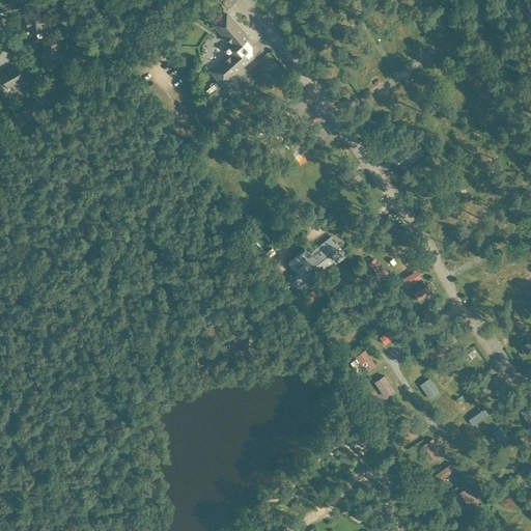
[(42,18),(40,11),(28,14),(29,20),(27,20),(27,26),(29,26),(30,32),(43,30),(42,24),(44,24),(44,18),(42,18)]
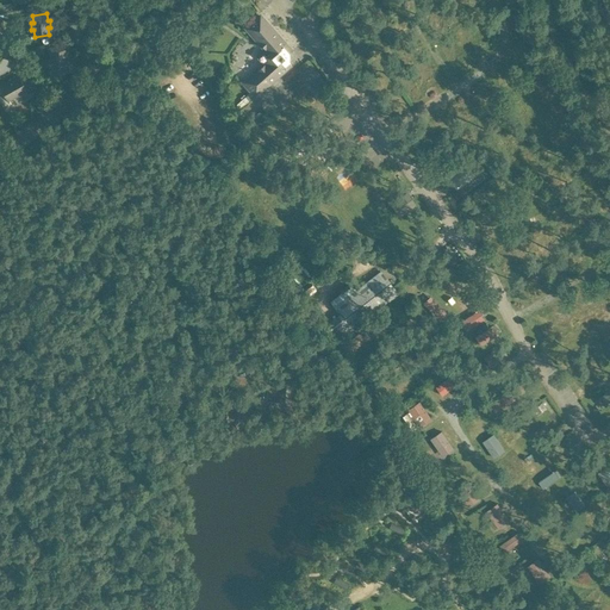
[(481,31),(495,24),(490,14),(477,20),(481,31)]
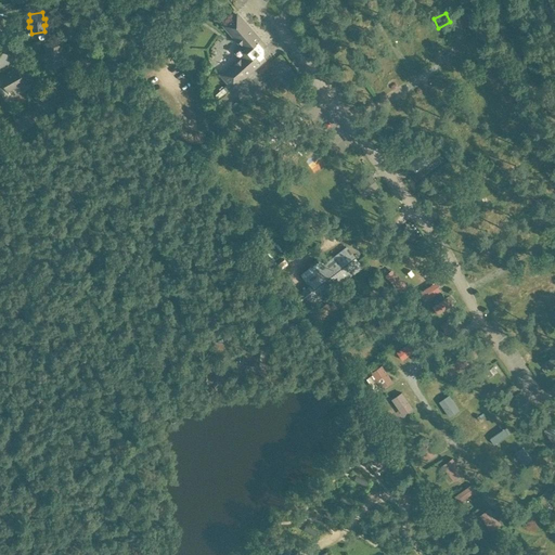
[(224,27),(235,40),(241,46),(234,51),(240,56),(220,75),(232,88),(265,59),(263,57),(263,56),(268,53),(265,49),(267,48),(245,23),(239,15),(235,15),(224,24),(224,27)]
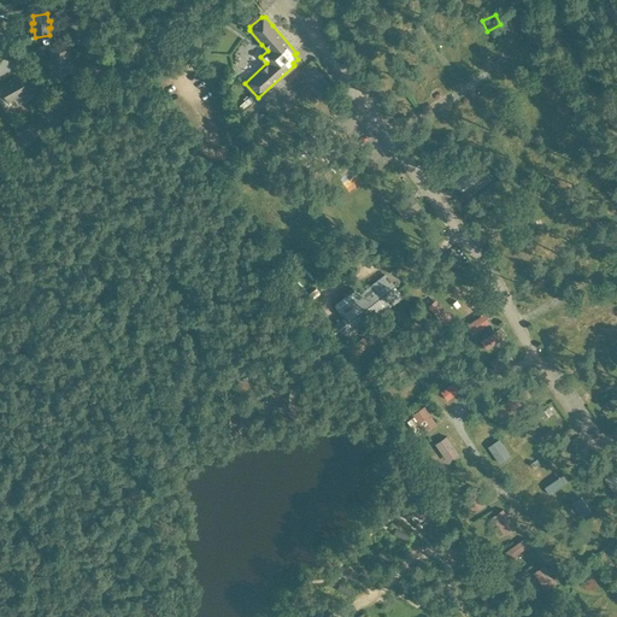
[(465,43),(476,37),(470,27),(459,33),(465,43)]
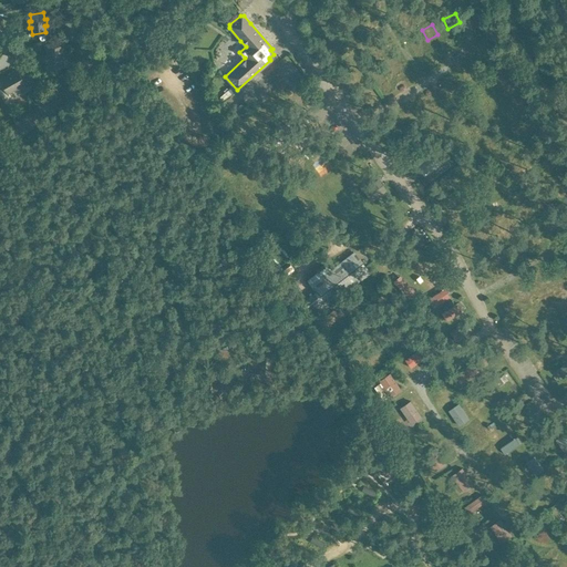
[(356,35),(356,26),(342,27),(342,35),(356,35)]
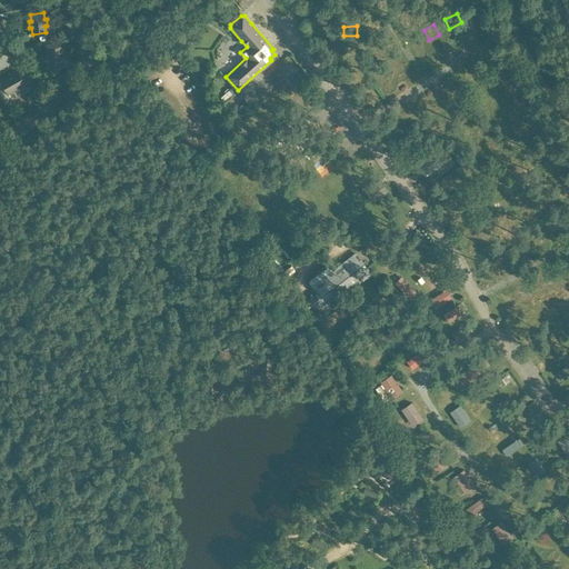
[(410,43),(416,58),(427,53),(420,39),(410,43)]
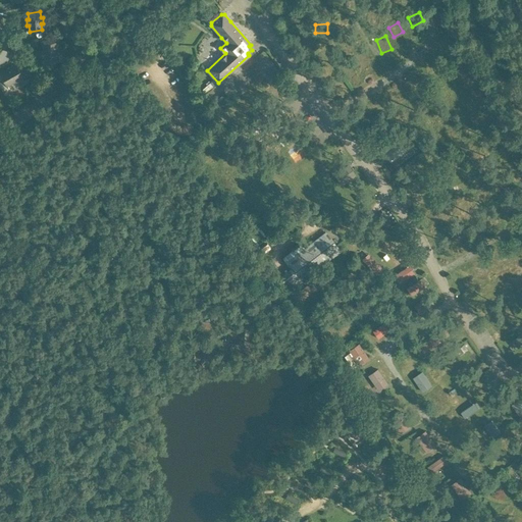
[(56,48),(55,43),(44,44),(44,50),(42,50),(43,56),(45,56),(46,62),(58,60),(57,55),(59,54),(58,48),(56,48)]
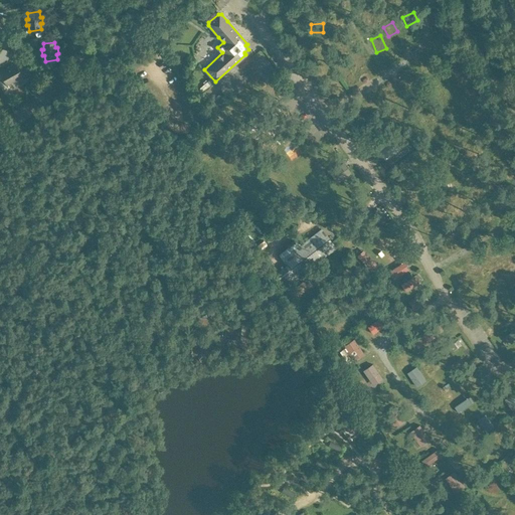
[(22,76),(15,64),(0,72),(7,84),(6,82),(20,74),(21,76),(22,76)]
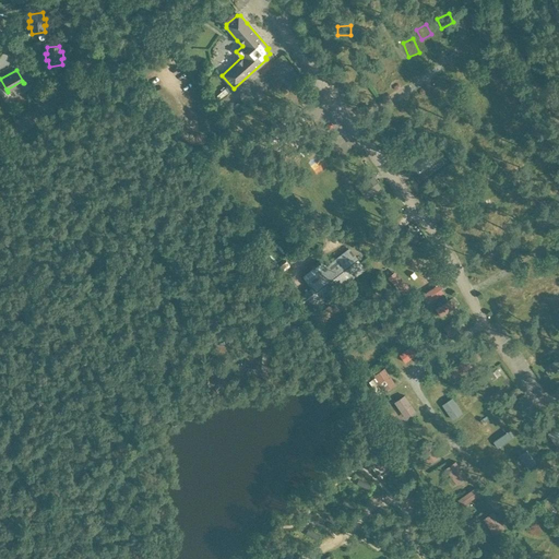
[(372,84),(381,80),(377,71),(367,75),(372,84)]
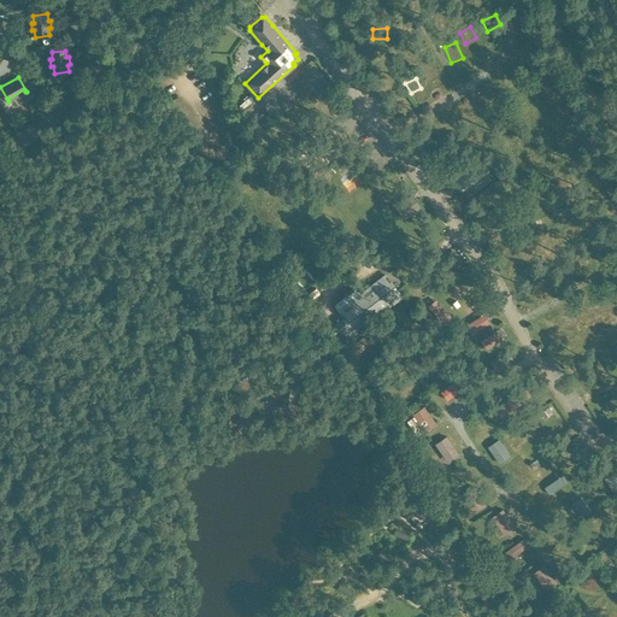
[(389,99),(400,111),(410,103),(399,90),(389,99)]
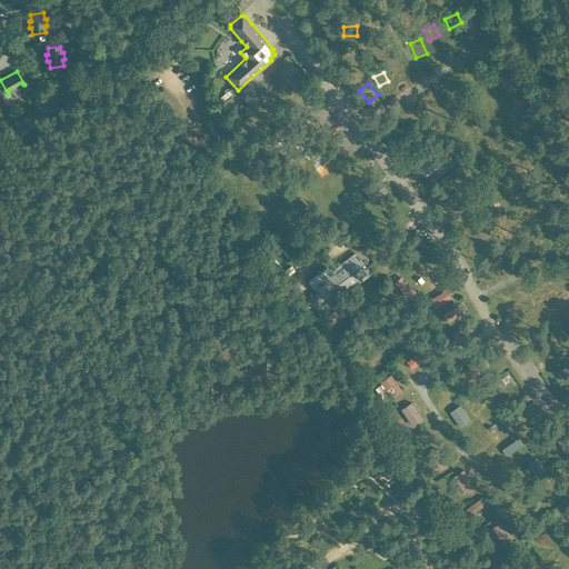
[(226,93),(229,97),(235,91),(232,88),(226,93)]
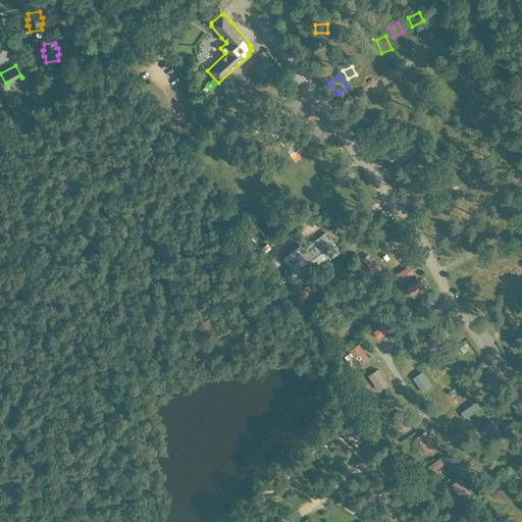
[(441,99),(450,94),(446,87),(437,92),(441,99)]
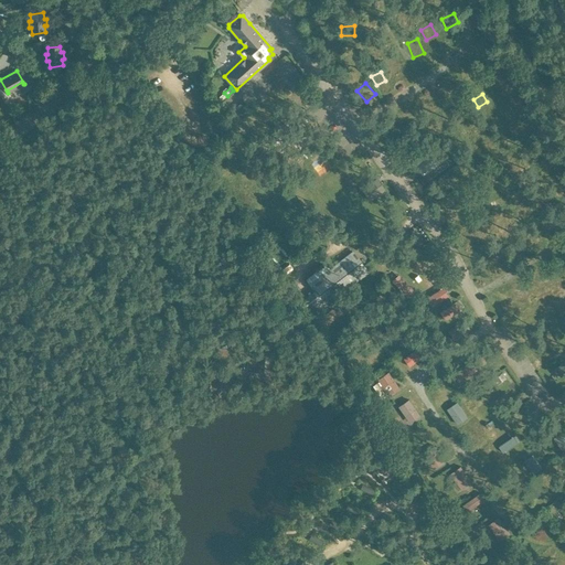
[(488,124),(497,119),(493,110),(483,115),(488,124)]
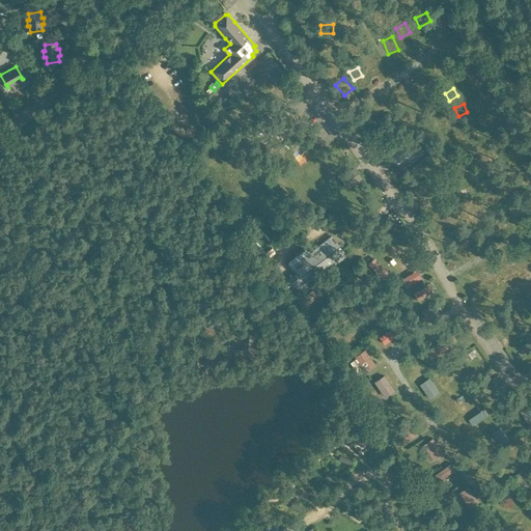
[(465,127),(479,118),(477,114),(463,122),(465,127)]
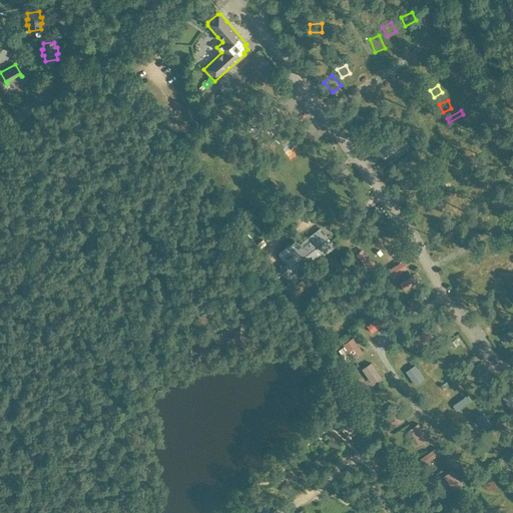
[(445,124),(436,129),(441,138),(450,133),(445,124)]
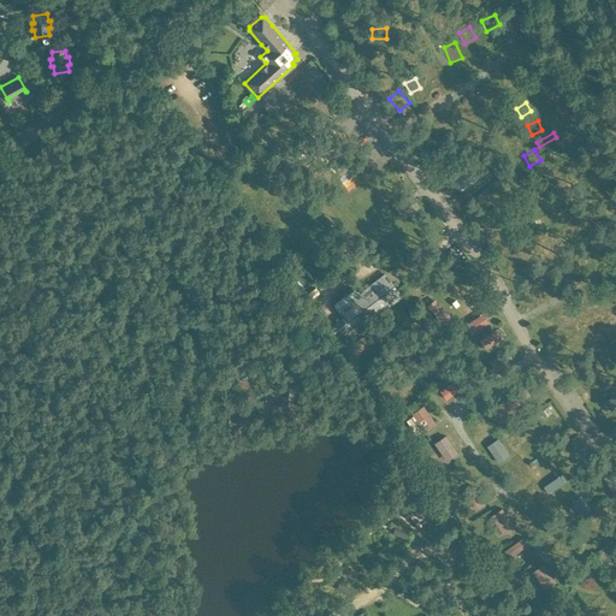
[(445,153),(437,159),(444,169),(452,161),(445,153)]
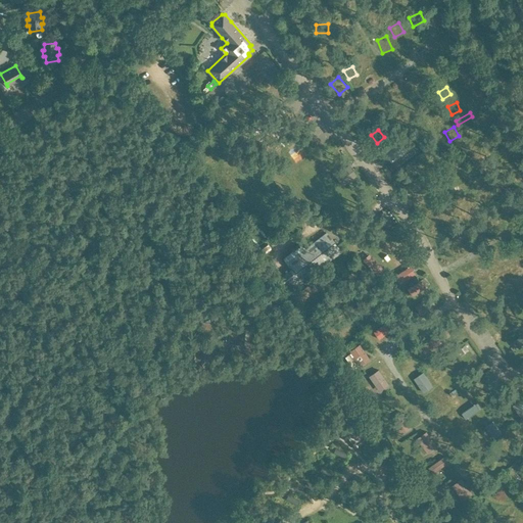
[(381,149),(395,168),(415,153),(411,148),(414,146),(409,138),(407,139),(402,134),(381,149)]
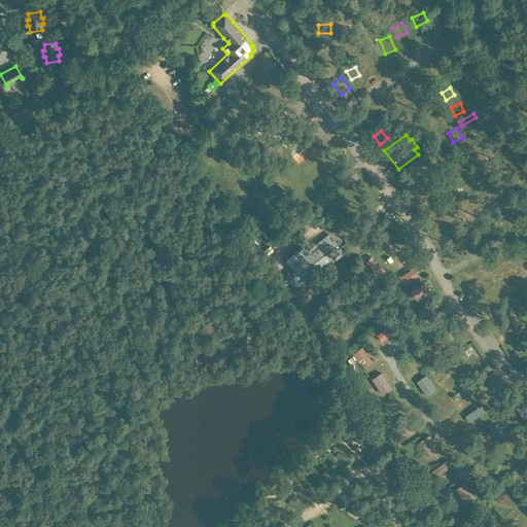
[(329,154),(337,163),(344,156),(337,148),(329,154)]
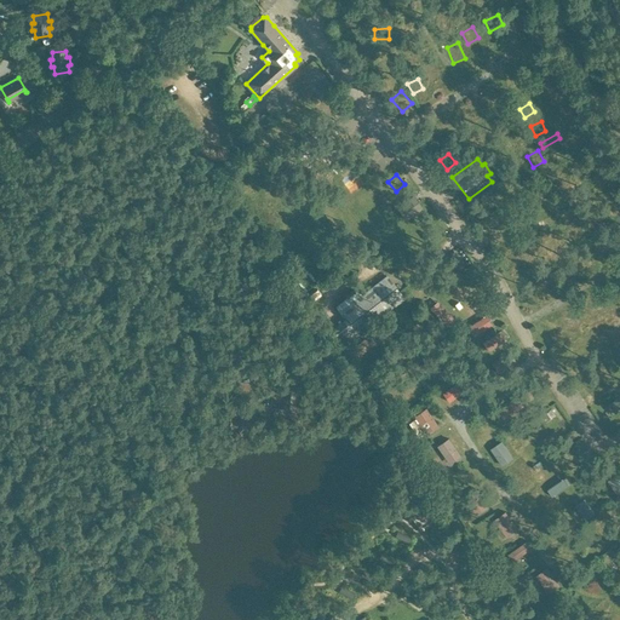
[(402,200),(409,210),(419,202),(412,193),(402,200)]
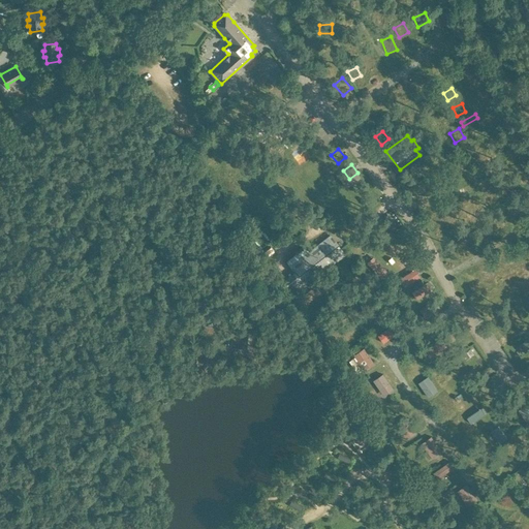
[(412,169),(404,176),(409,184),(418,178),(412,169)]
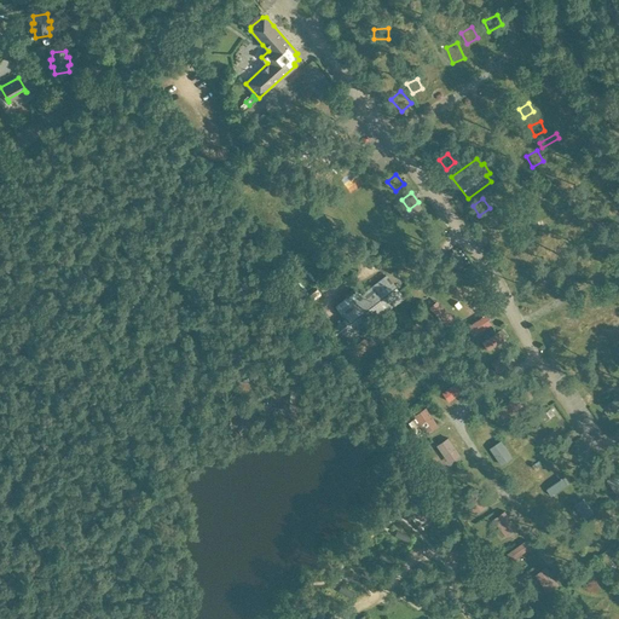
[(584,217),(590,227),(601,221),(595,210),(584,217)]
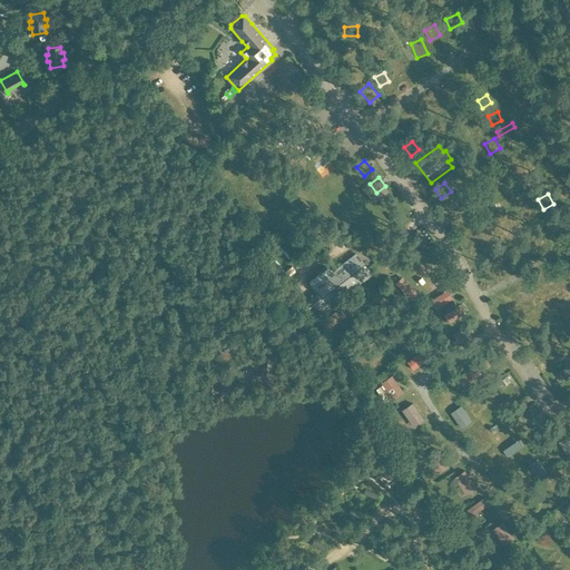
[(383,202),(390,210),(399,204),(392,195),(383,202)]
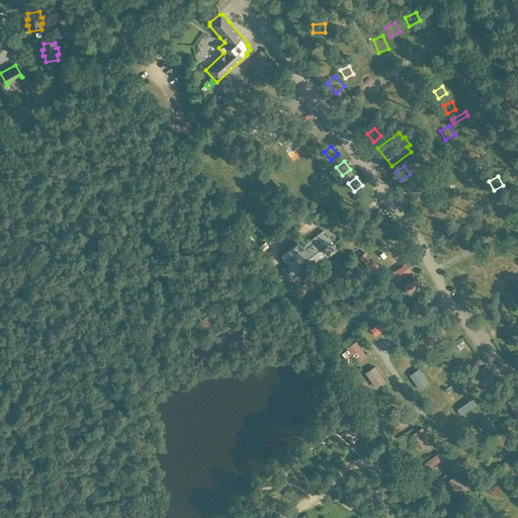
[(471,188),(479,203),(488,199),(481,184),(471,188)]
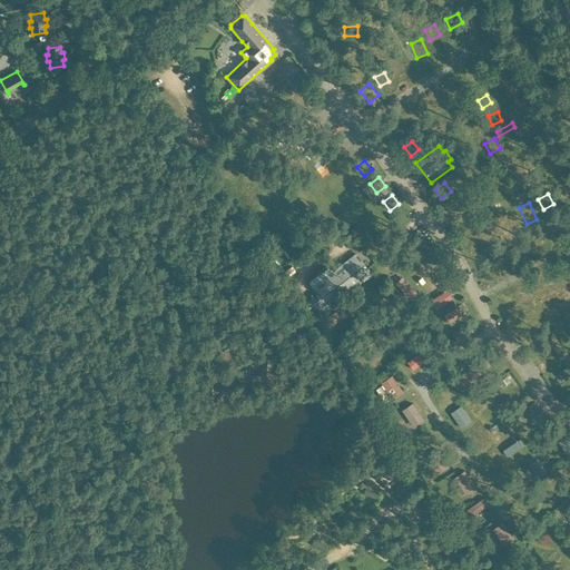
[(395,218),(402,227),(410,219),(403,212),(395,218)]
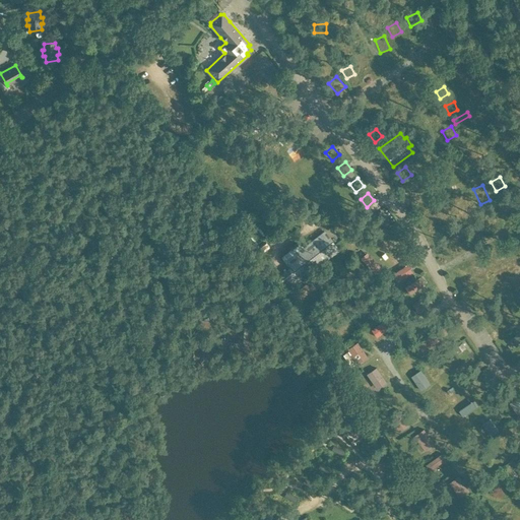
[(464,197),(455,200),(459,213),(468,210),(464,197)]
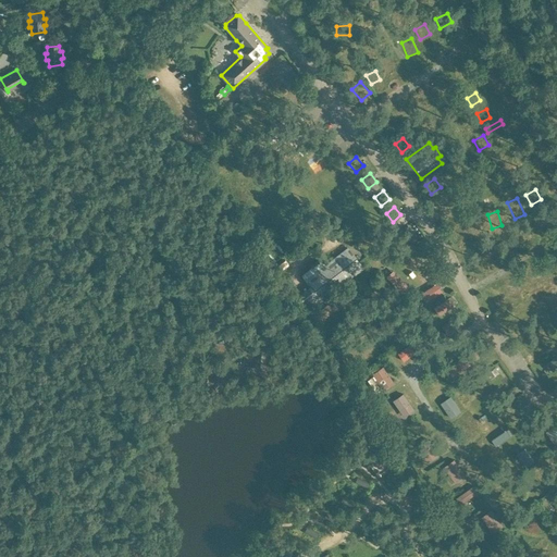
[(539,224),(547,219),(542,211),(533,217),(539,224)]
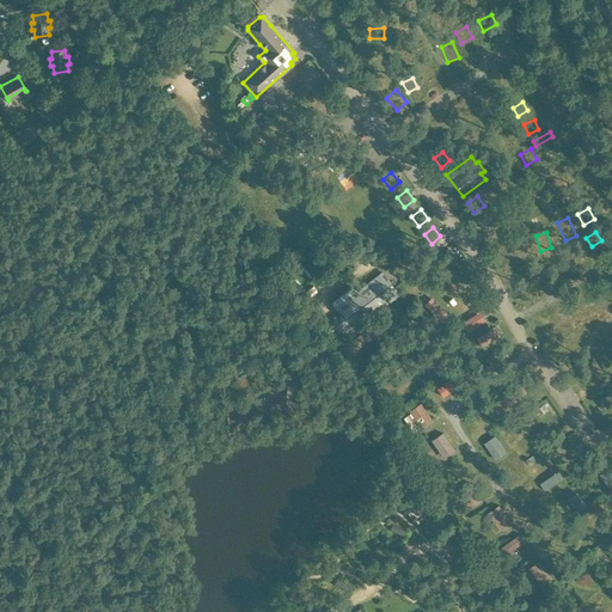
[(521,255),(525,265),(537,262),(533,251),(521,255)]
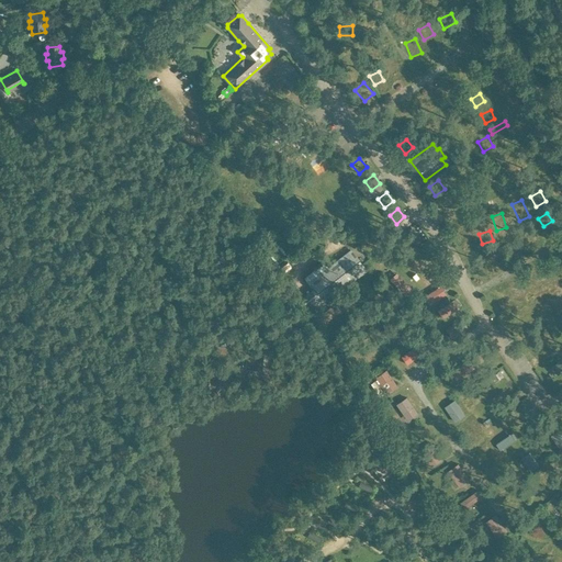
[(325,304),(368,270),(350,248),(307,282),(325,304)]
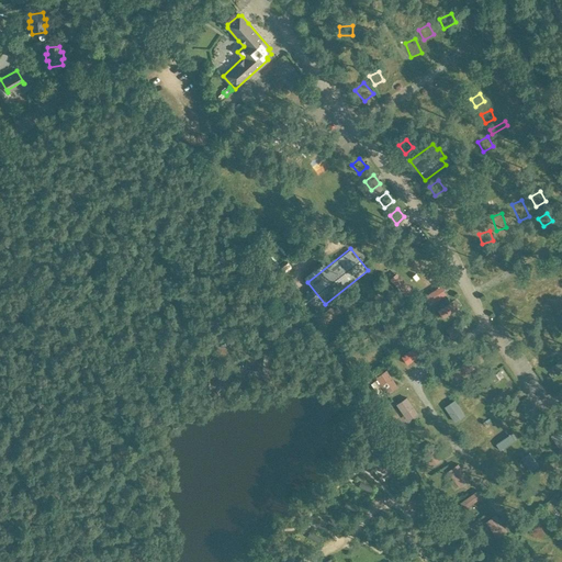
[(479,259),(471,265),(478,274),(485,270),(479,259)]
